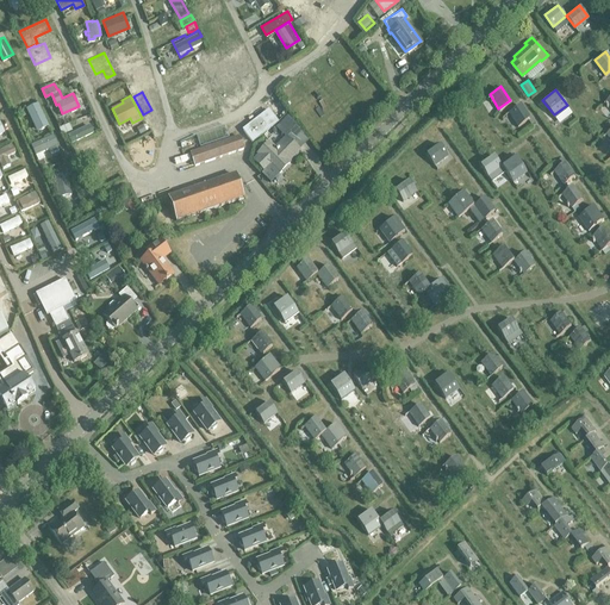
[(26,106),(37,130),(49,124),(38,101),(26,106)]
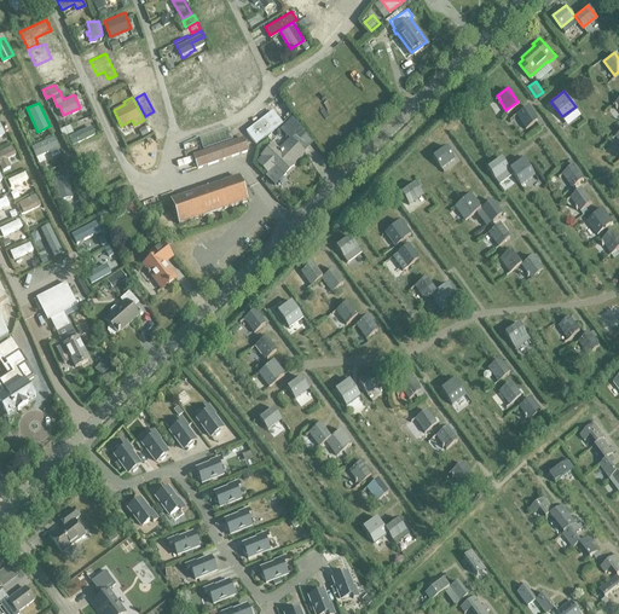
[(516,111),(525,126),(537,119),(527,104),(516,111)]
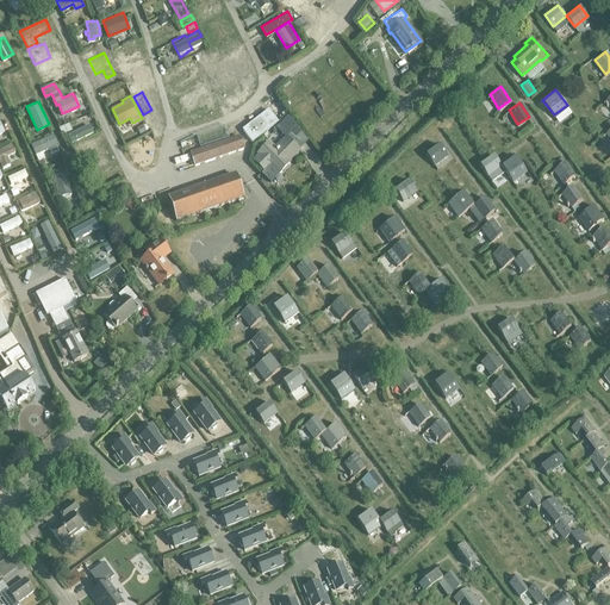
[(240,128),(249,139),(275,120),(266,108),(240,128)]
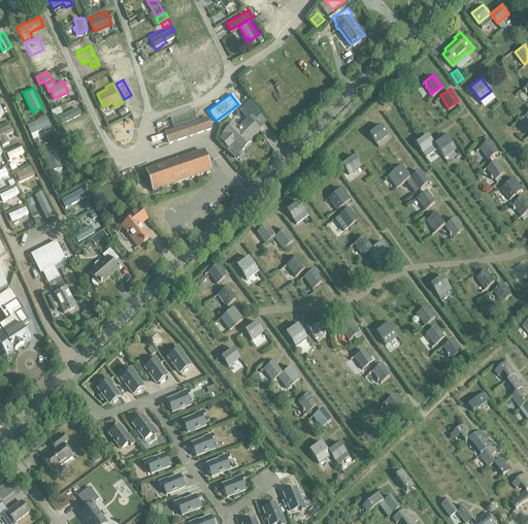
[(52,108),(54,115),(63,110),(60,104),(52,108)]
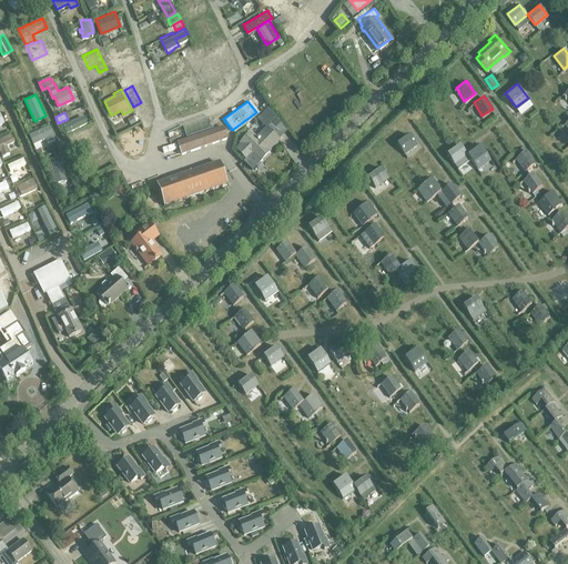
[(83,113),(62,123),(67,131),(88,121),(83,113)]
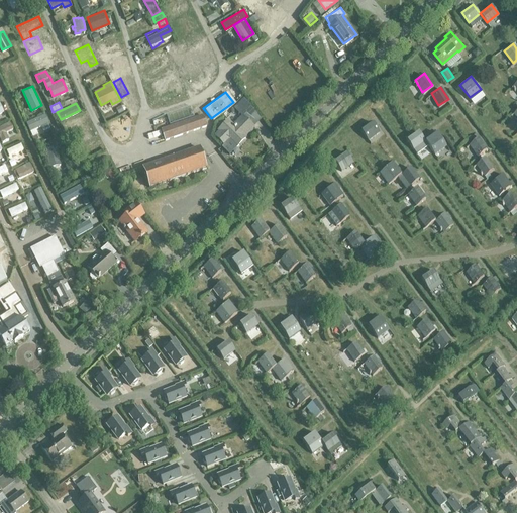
[(45,112),(26,120),(30,129),(41,123),(43,127),(50,124),(45,112)]
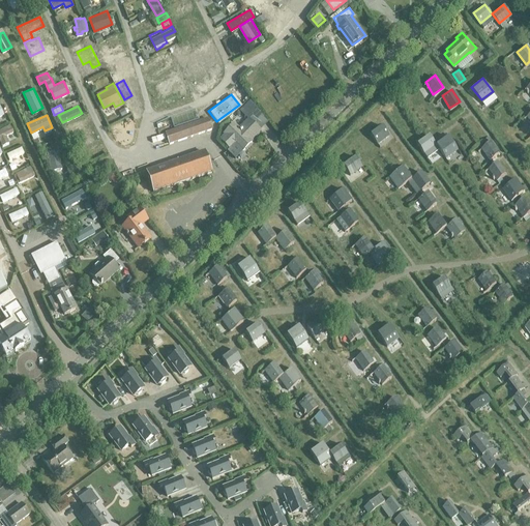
[(163,132),(167,142),(209,127),(205,116),(163,132)]
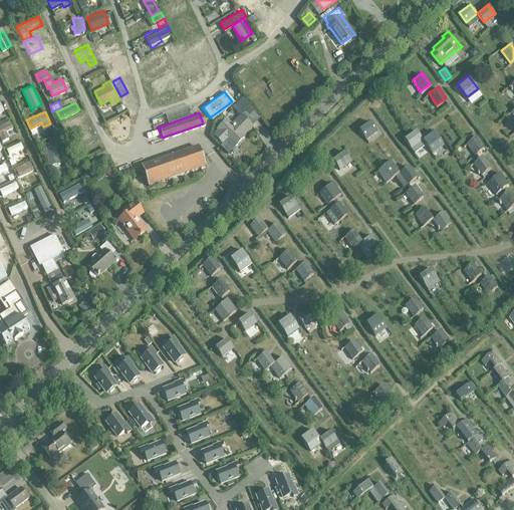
[(242,134),(252,123),(241,113),(232,122),(226,117),(217,126),(218,129),(214,133),(223,142),(227,137),(234,145),(243,135),(242,134)]
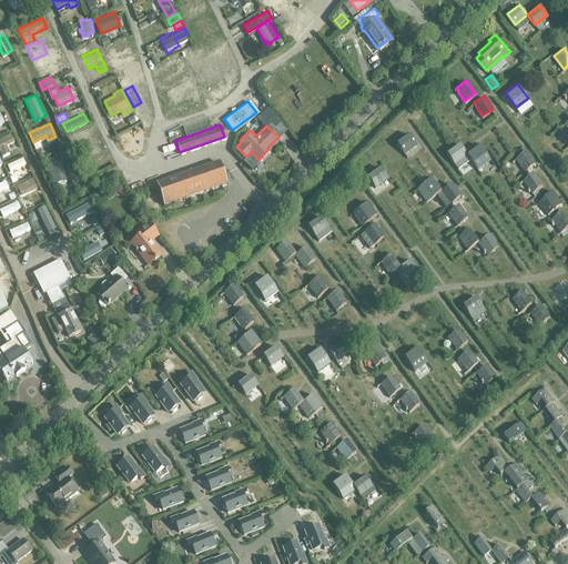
[(11,132),(0,137),(0,148),(3,154),(10,150),(7,143),(14,139),(11,132)]
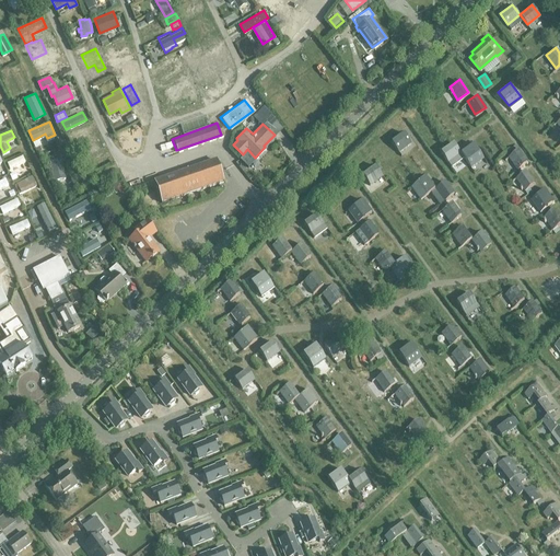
[(391,140),(398,150),(411,140),(404,130),(391,140)]
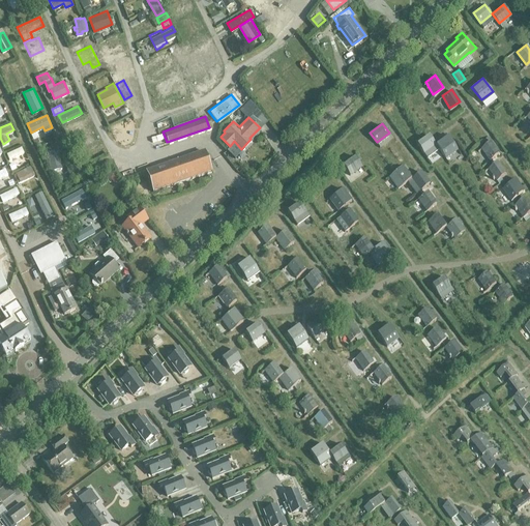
[(423,151),(436,143),(429,134),(416,142),(423,151)]
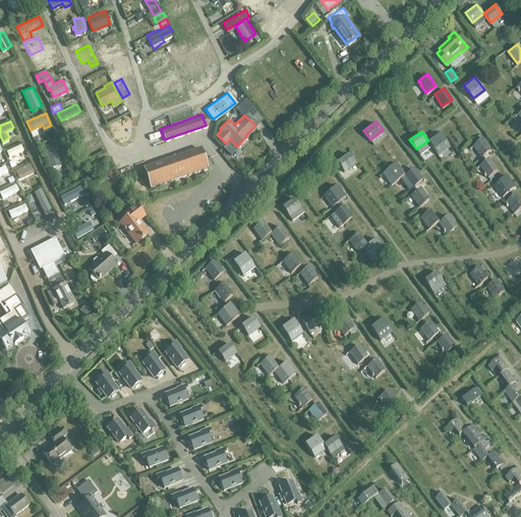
[(440,131),(428,140),(435,150),(447,140),(440,131)]
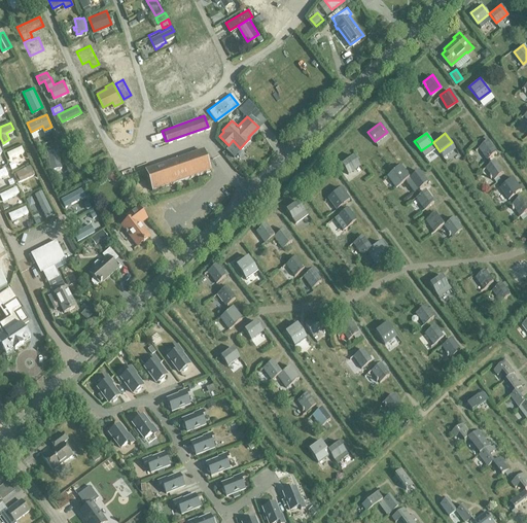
[(479,145),(487,158),(496,150),(488,138),(479,145)]
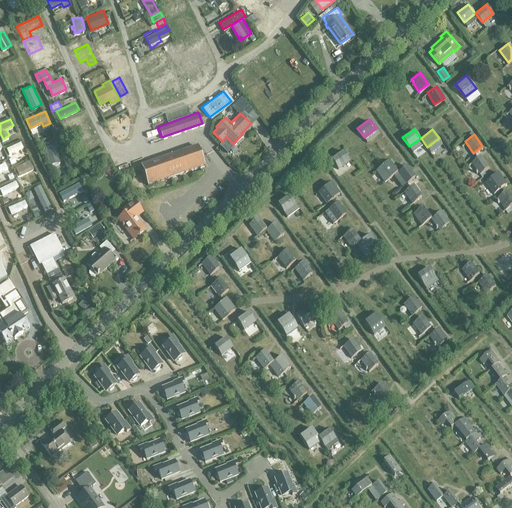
[(6,146),(9,152),(23,146),(21,140),(6,146)]
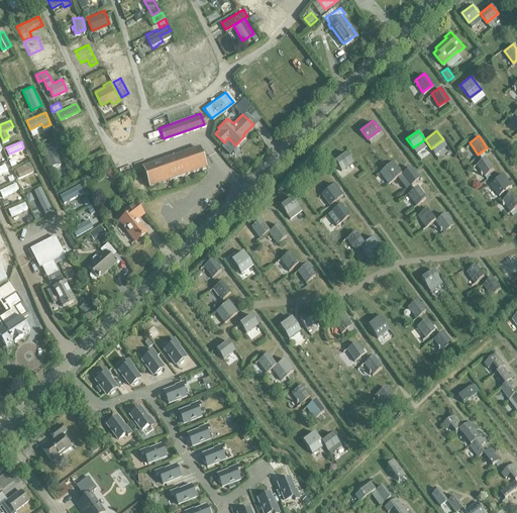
[(49,165),(61,163),(57,144),(41,148),(43,155),(47,154),(49,165)]
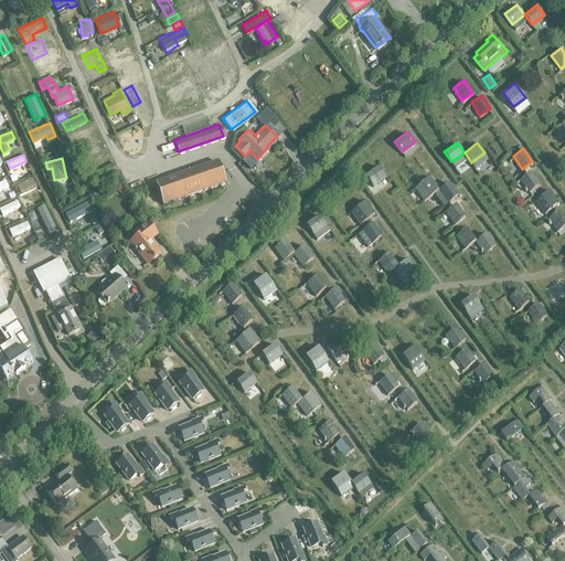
[(156,180),(163,201),(224,181),(217,159),(156,180)]
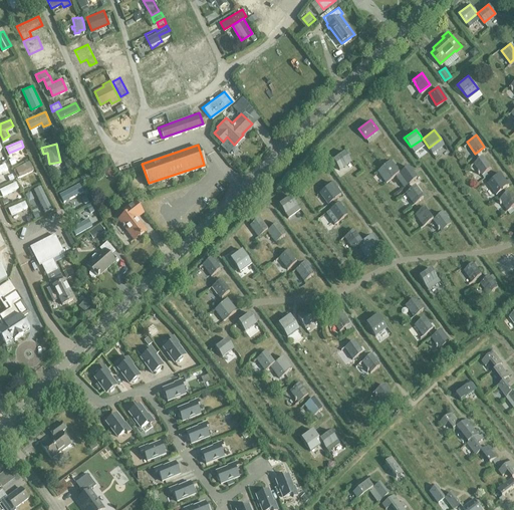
[(332,158),(339,168),(350,159),(344,150),(332,158)]
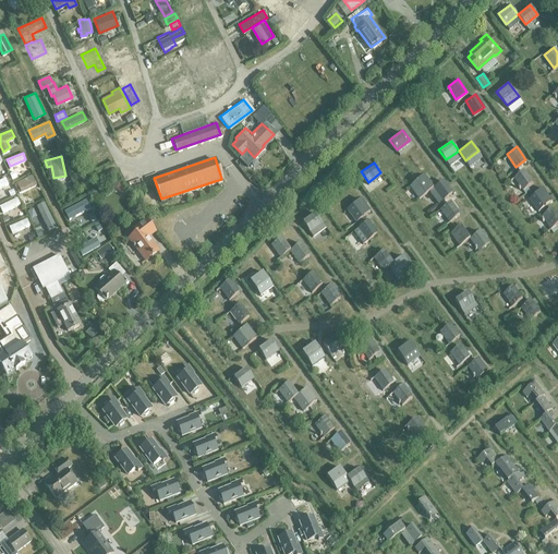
[(513,175),(523,188),(533,180),(524,168),(513,175)]
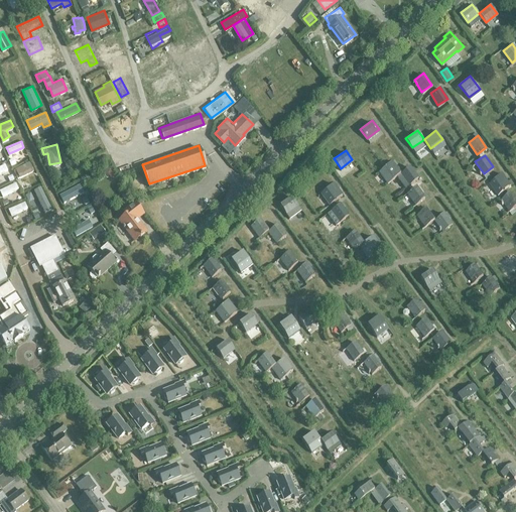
[(29,159),(15,166),(20,175),(34,168),(29,159)]
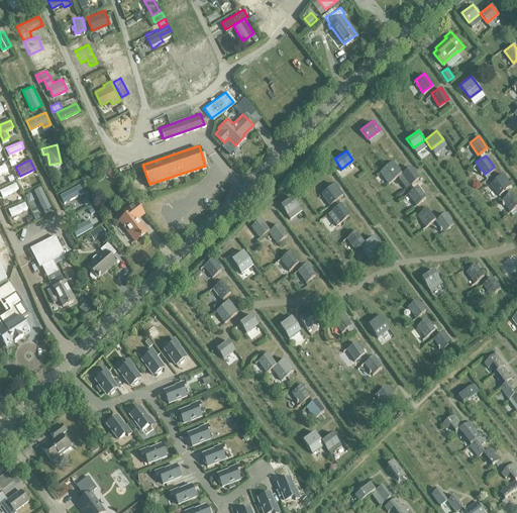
[(388,181),(401,172),(392,160),(379,170),(388,181)]
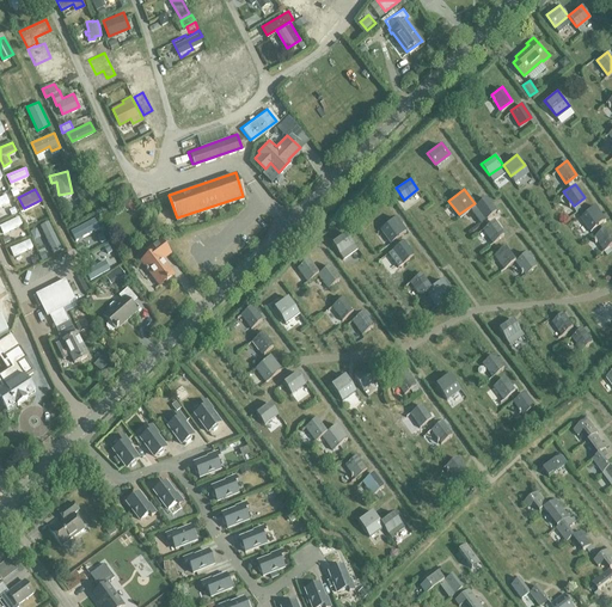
[(485,196),(475,203),(484,218),(495,209),(485,196)]
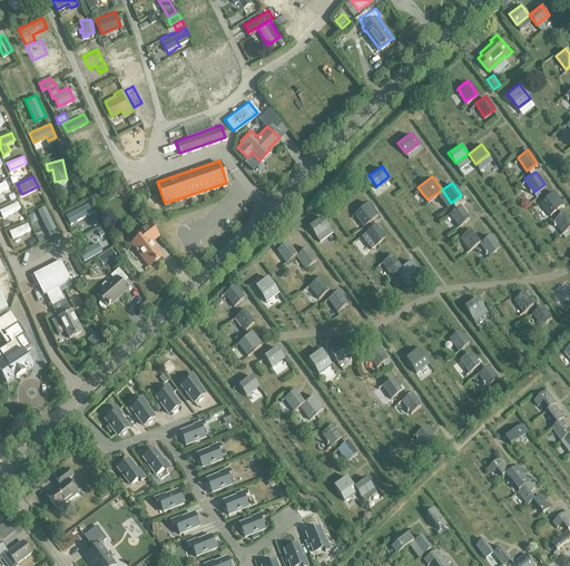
[(544,197),(553,211),(564,203),(554,191),(544,197)]
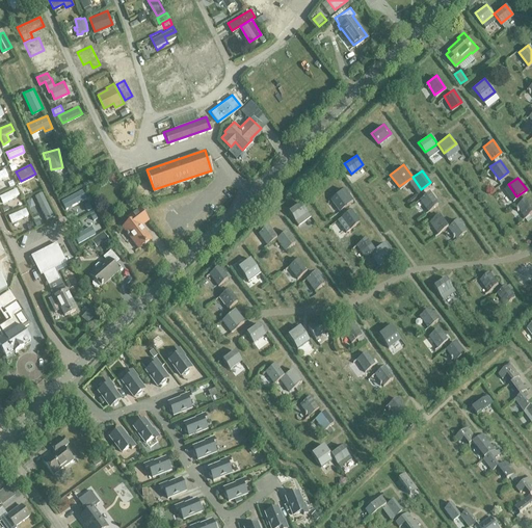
[(18,185),(1,193),(3,199),(10,195),(11,198),(15,195),(14,193),(17,192),(18,194),(21,192),(18,185)]
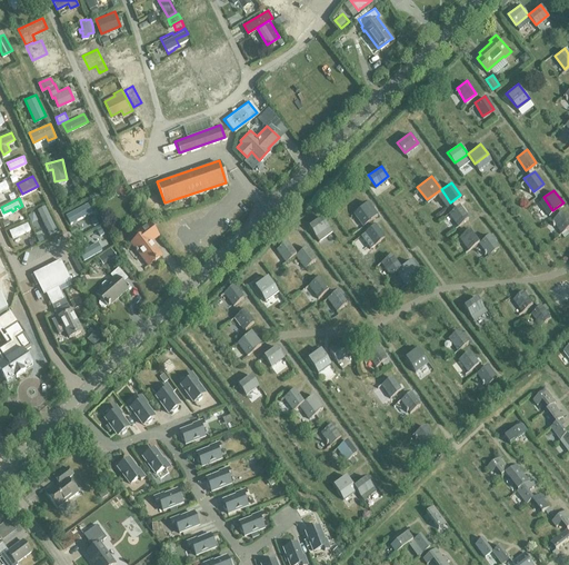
[(357,208),(367,220),(377,214),(368,200),(357,208)]
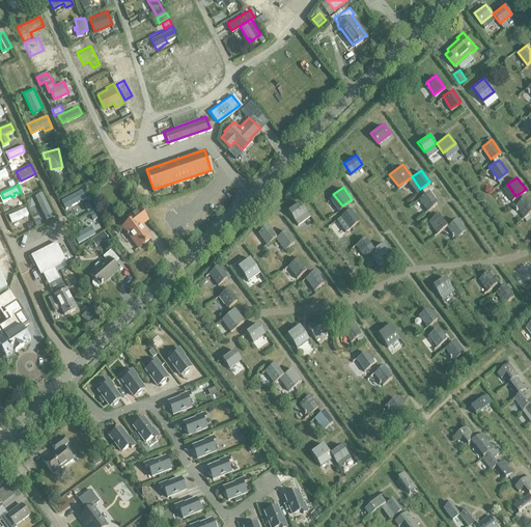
[(418,197),(427,209),(437,202),(427,190),(418,197)]
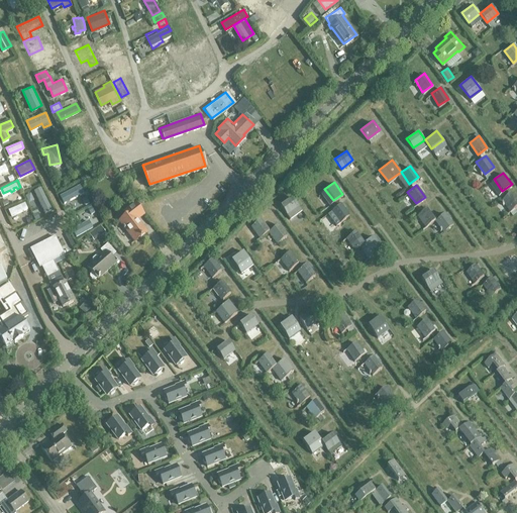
[(26,198),(40,192),(38,187),(23,192),(26,198)]
